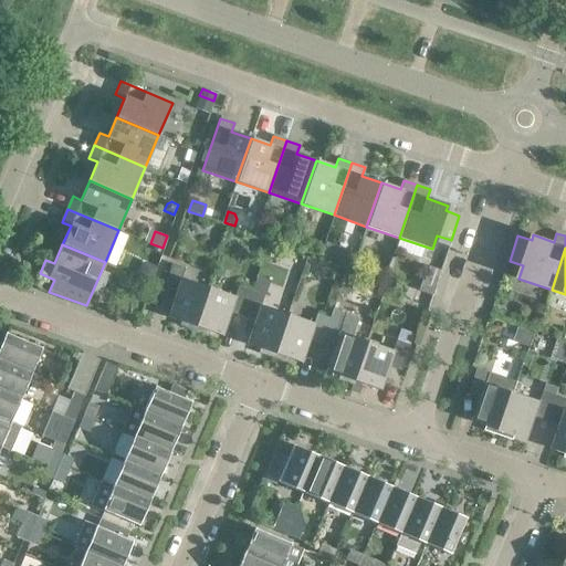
[(153,280),(157,266),(147,263),(143,276),(153,280)]
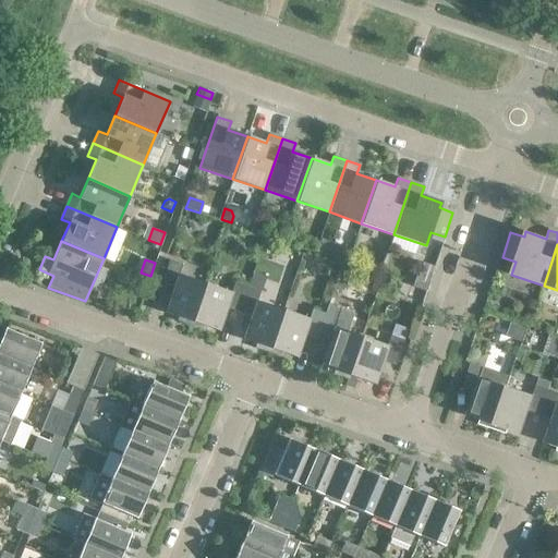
[(166,313),(192,322),(205,283),(179,275),(182,265),(169,261),(160,286),(173,290),(166,313)]
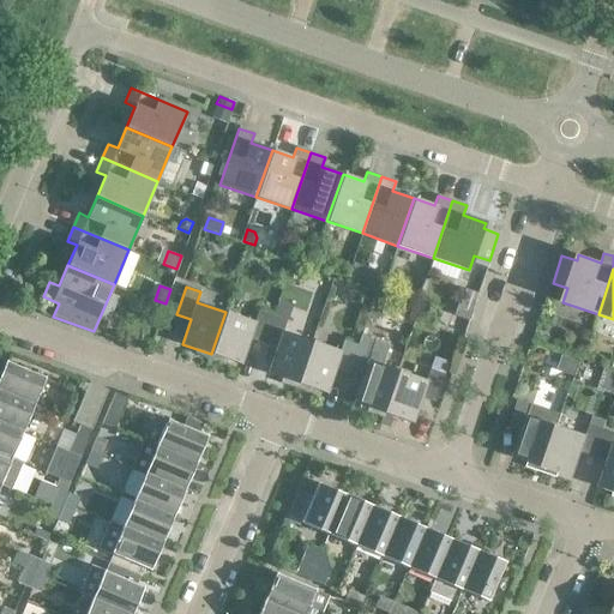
[(278,302),(274,317),(287,320),(292,306),(278,302)]
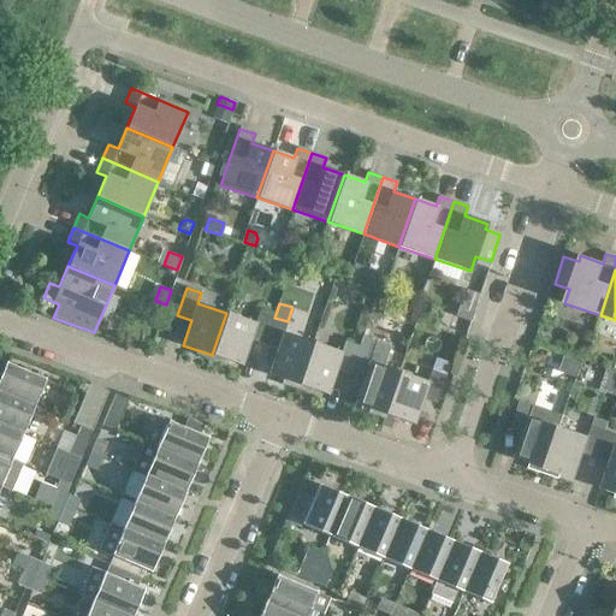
[(474,309),(458,303),(455,317),(471,321),(474,309)]
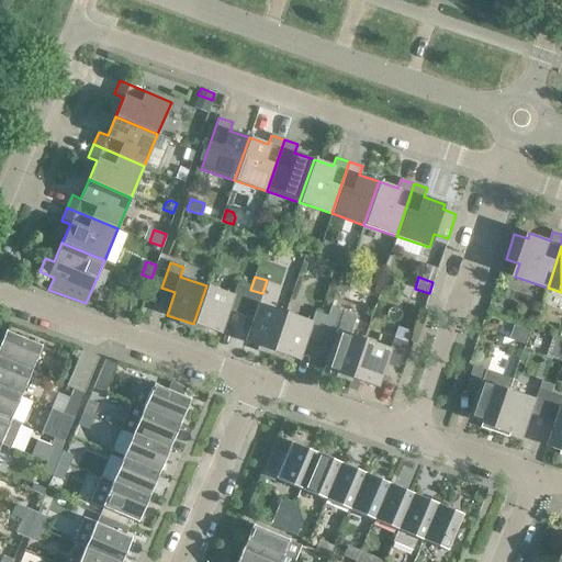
[(233,294),(206,285),(193,324),(220,334),(228,310),(240,314),(249,289),(236,284),(233,294)]
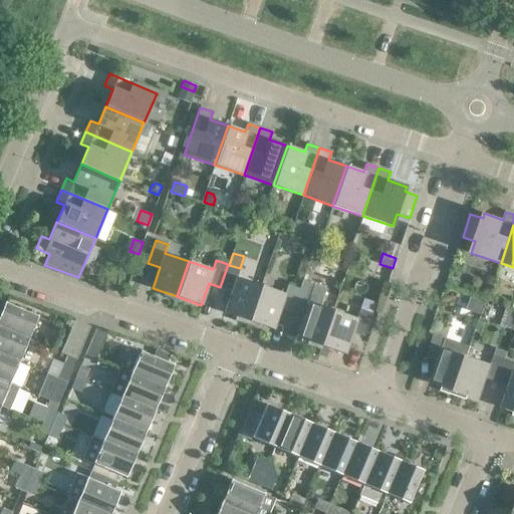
[(229,265),(228,264),(220,287),(231,291),(224,312),(249,321),(260,285),(236,277),(240,268),(229,265)]
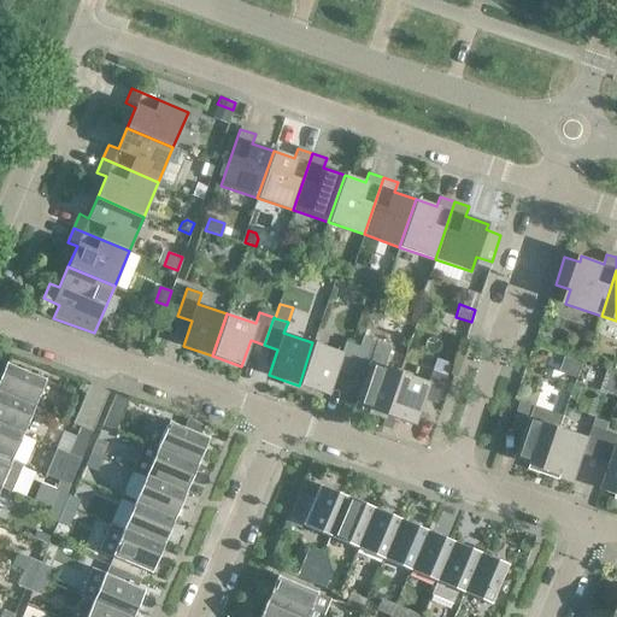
[(363,338),(359,347),(351,375),(364,380),(356,405),(385,415),(399,372),(385,368),(392,347),(363,338)]
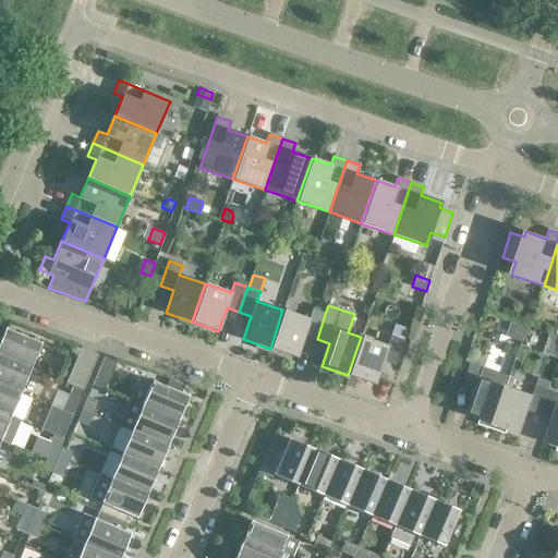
[(308,319),(282,310),(270,349),(296,358),(304,335),(317,339),(325,314),(313,310),(308,319)]
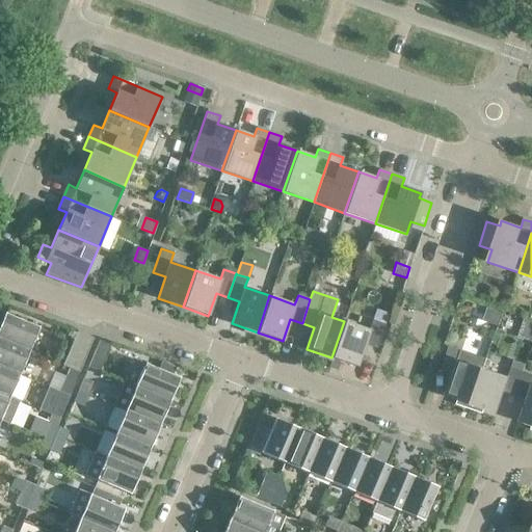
[(501,313),(487,308),(485,314),(488,323),(497,326),(501,313)]
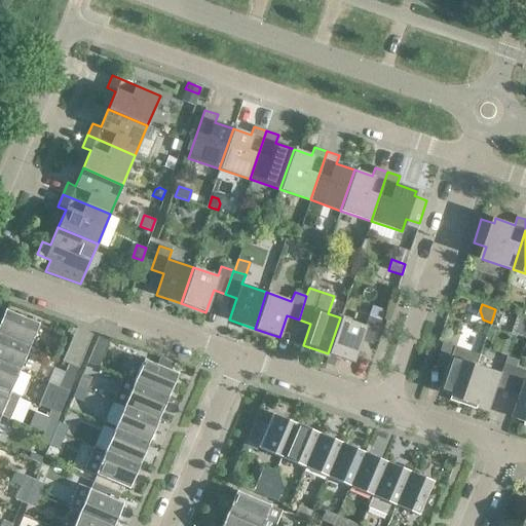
[(5,309),(0,321),(0,335),(29,347),(39,324),(5,309)]
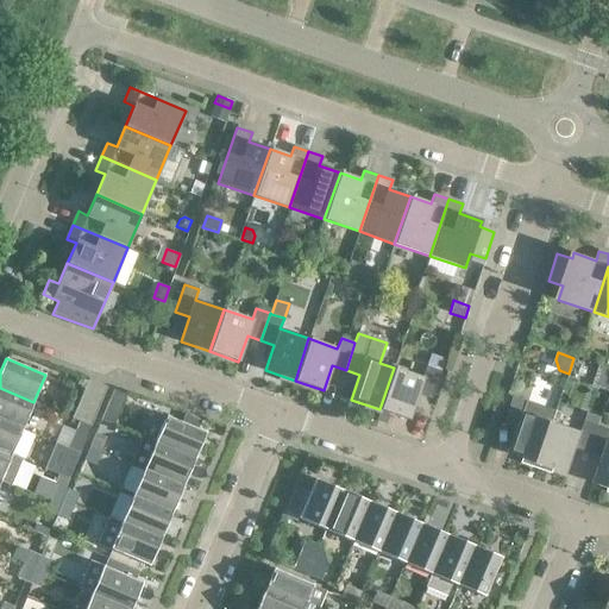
[(422,377),(394,368),(380,409),(408,419),(418,394),(431,399),(440,371),(426,366),(422,377)]
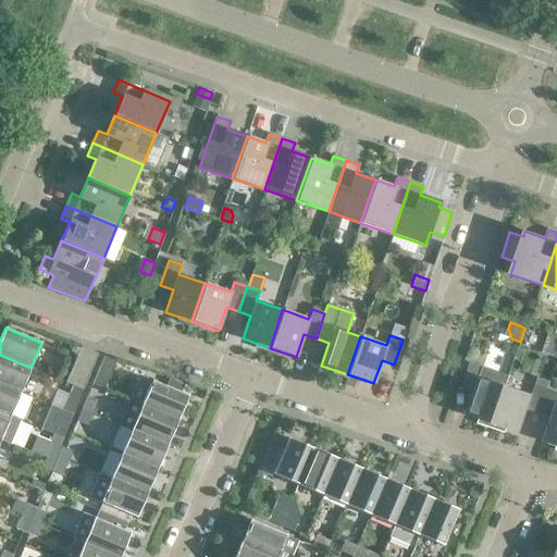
[(65,383),(83,391),(98,355),(81,347),(65,383)]
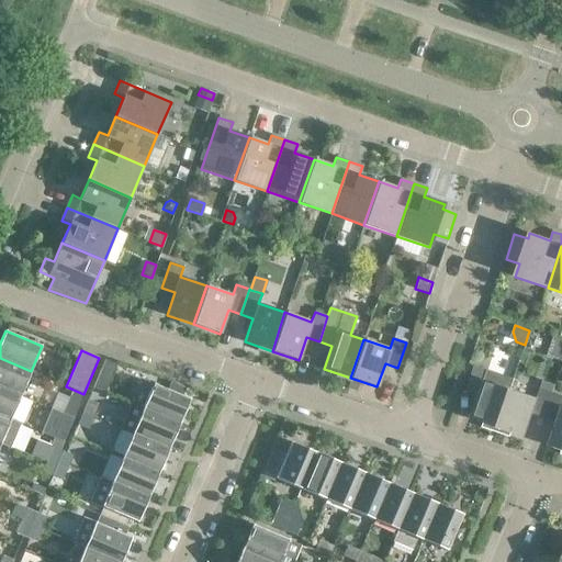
[(31,371),(0,358),(0,386),(21,395),(31,371)]
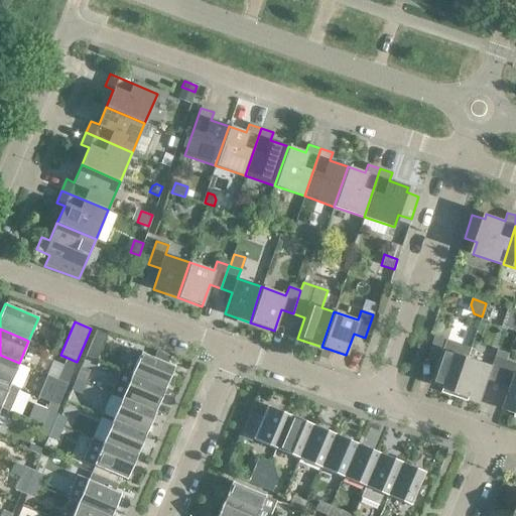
[(108,335),(96,331),(86,356),(97,361),(108,335)]
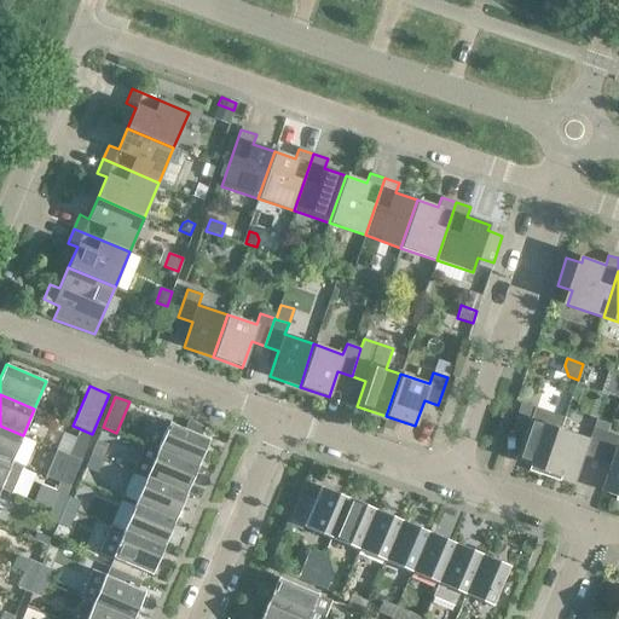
[(519,462),(548,472),(562,428),(566,417),(522,403),(513,431),(527,435),(519,462)]
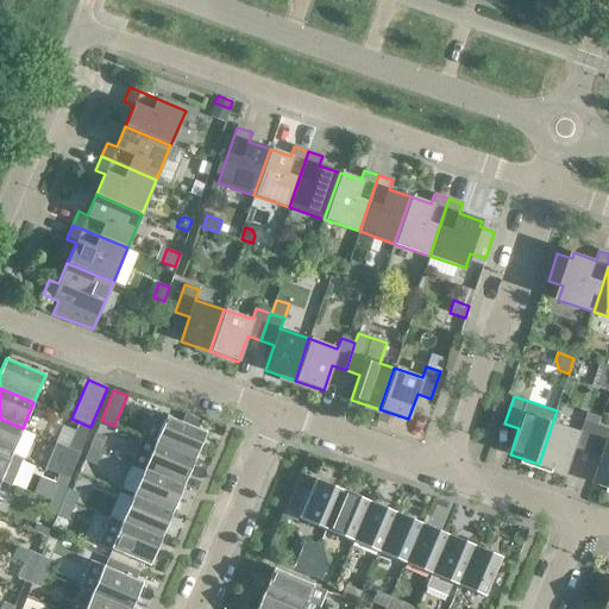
[(159,432),(155,444),(194,459),(206,432),(183,422),(188,413),(156,403),(146,427),(159,432)]
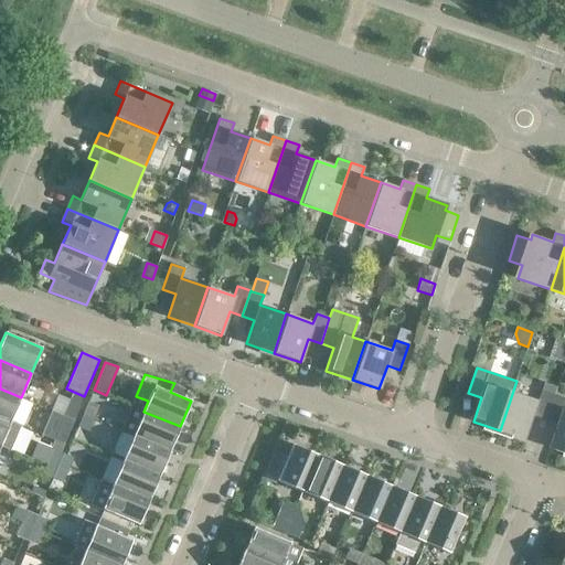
[(556,395),(558,386),(548,383),(545,391),(556,395)]
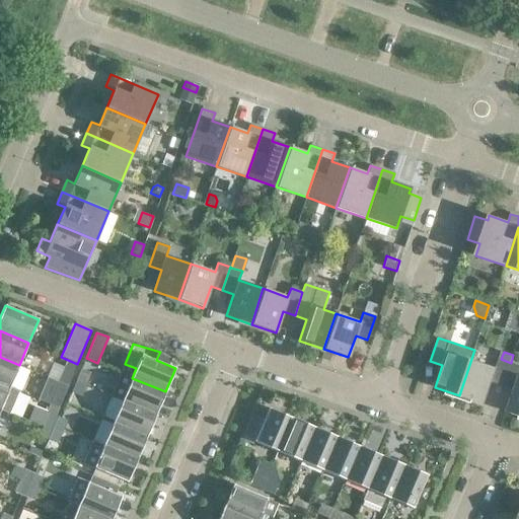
[(19,365),(0,357),(0,383),(10,387),(19,365)]
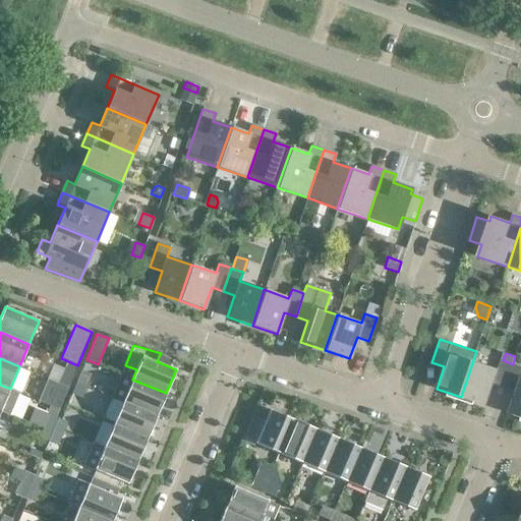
[(498,369),(473,360),(461,397),(485,405),(494,384),(505,388),(513,364),(503,360),(501,360),(498,369)]
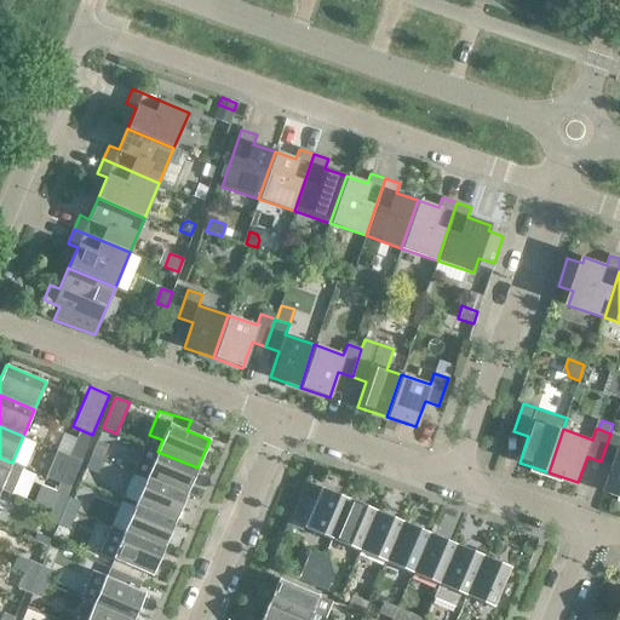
[(619,436),(610,434),(601,461),(614,466),(606,492),(619,497),(619,436)]
